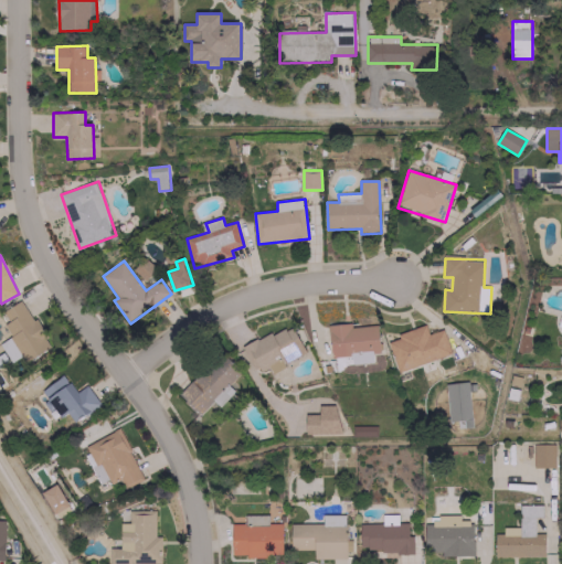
[(25,363),(52,349),(27,300),(4,312),(10,322),(6,325),(12,338),(2,343),(12,363),(22,358),(25,363)]
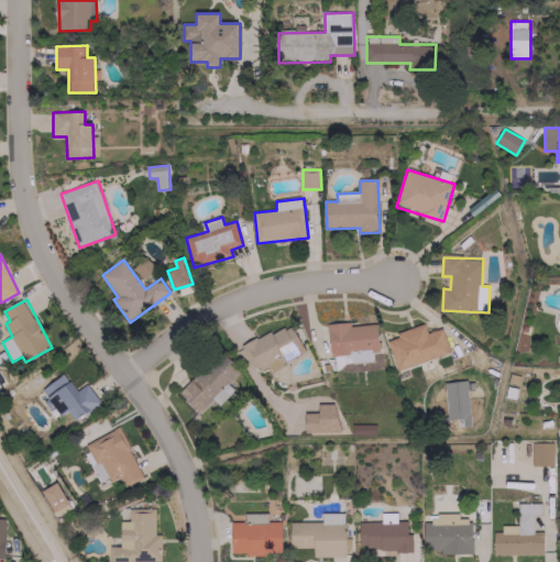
[(373,362),(373,352),(379,352),(379,326),(351,326),(351,323),(330,323),(330,356),(351,355),(351,363),(373,362)]
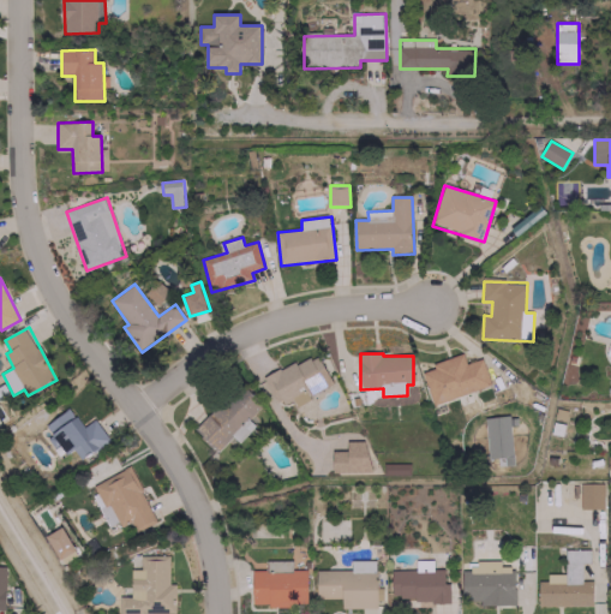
[(335,386),(318,355),(298,365),(295,362),(265,377),(280,406),(293,399),(297,405),(335,386)]
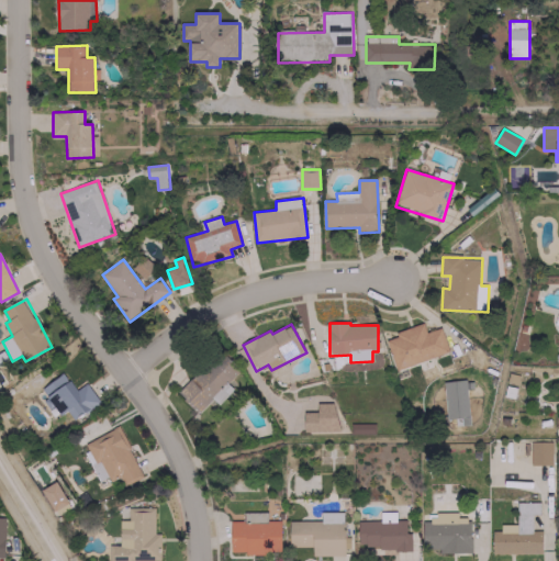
[(450,355),(444,328),(427,333),(424,324),(397,332),(398,337),(389,340),(397,369),(450,355)]
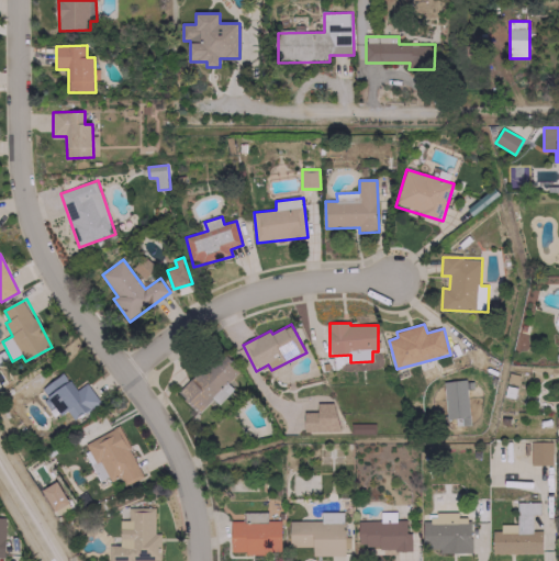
[(235,391),(228,383),(242,371),(223,351),(180,392),(200,413),(213,400),(219,405),(235,391)]
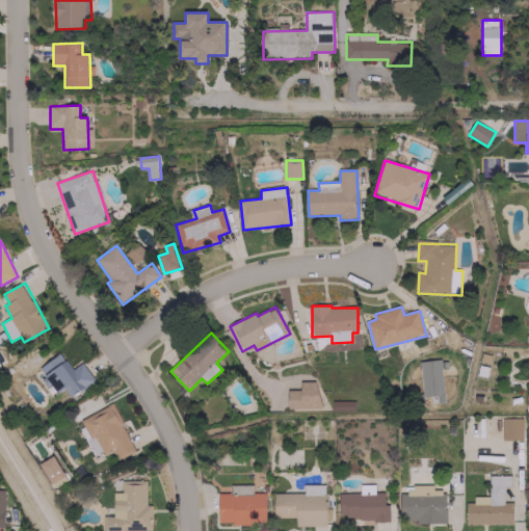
[(73,370),(60,353),(41,368),(59,394),(67,389),(73,398),(97,381),(83,363),(73,370)]
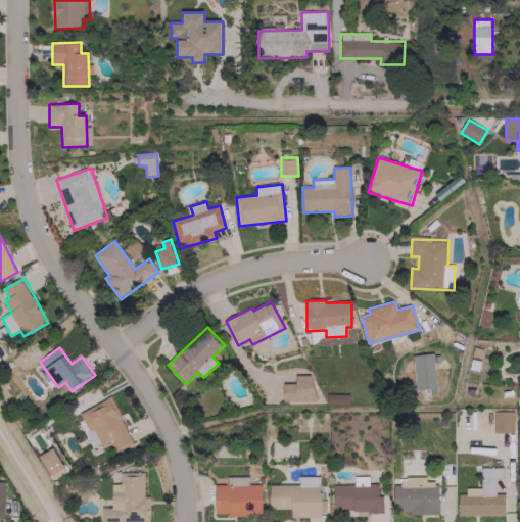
[(414,356),(416,390),(425,390),(425,396),(437,396),(435,354),(414,356)]
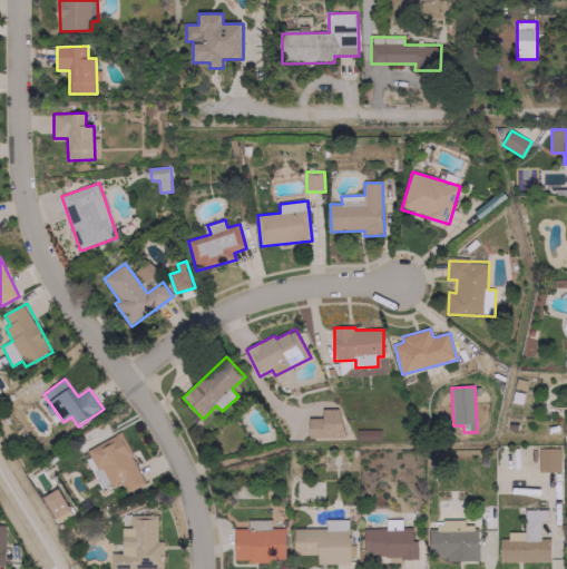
[(311,439),(343,438),(342,409),(323,410),(323,418),(310,418),(311,439)]
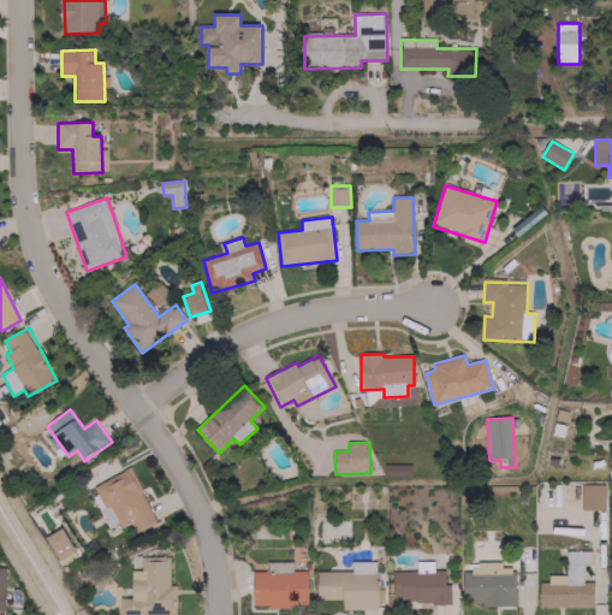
[(388,477),(410,475),(410,465),(387,466),(388,477)]
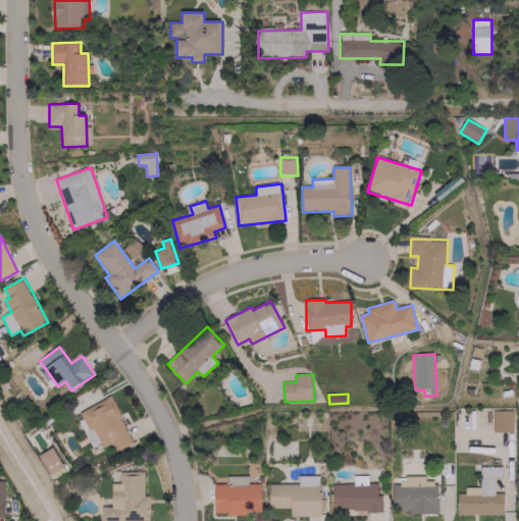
[(135,444),(112,397),(84,411),(102,447),(112,441),(117,452),(135,444)]
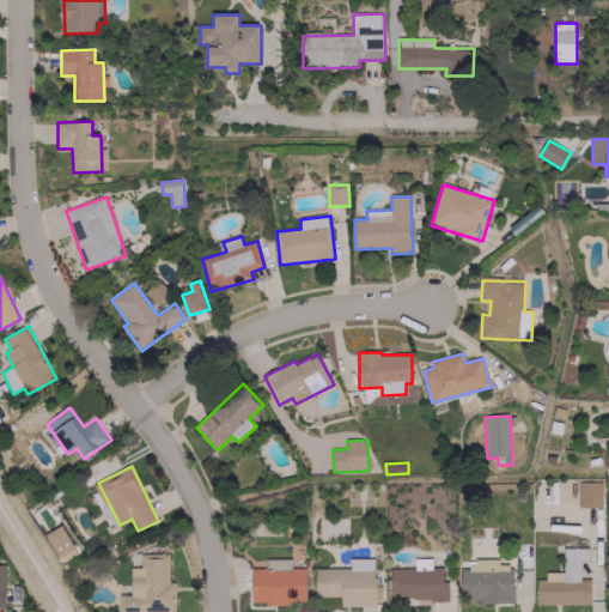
[(603,508),(603,483),(579,483),(580,508),(603,508)]
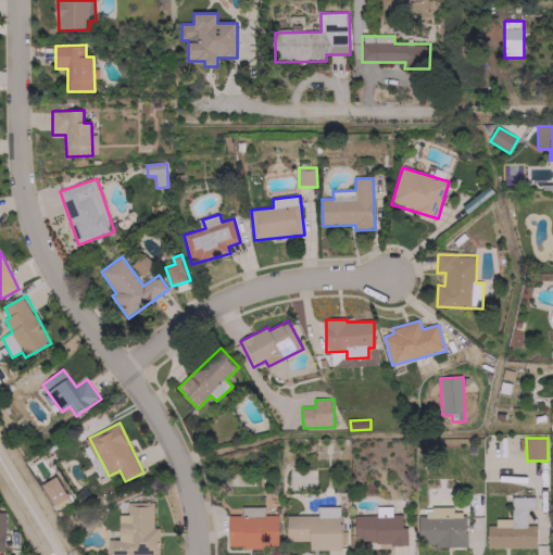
[(87,448),(97,476),(107,472),(101,456),(95,458),(90,446),(87,448)]
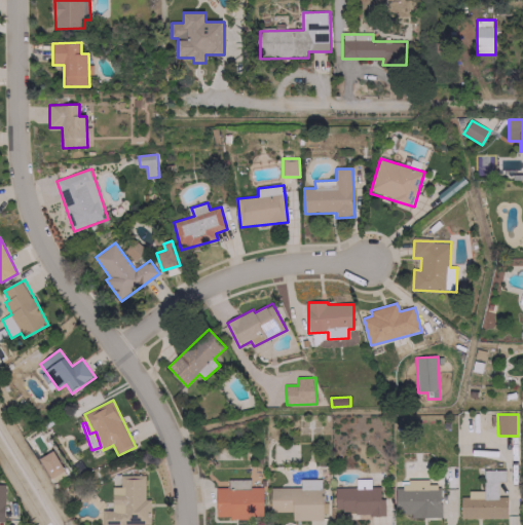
[(41,458),(51,479),(65,472),(54,451),(41,458)]
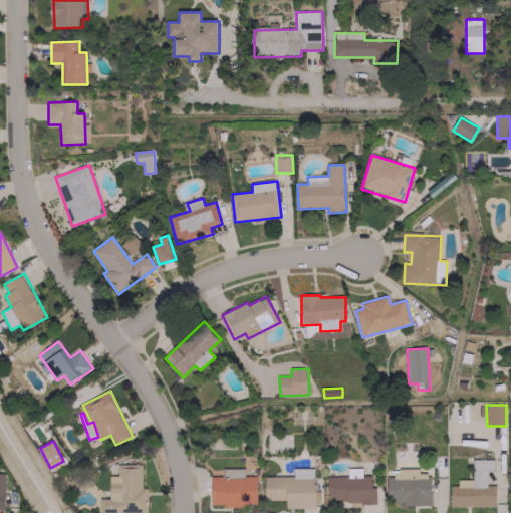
[(497,506),(497,486),(488,486),(488,471),(494,471),(494,460),(474,460),(474,488),(452,489),(452,507),(497,506)]
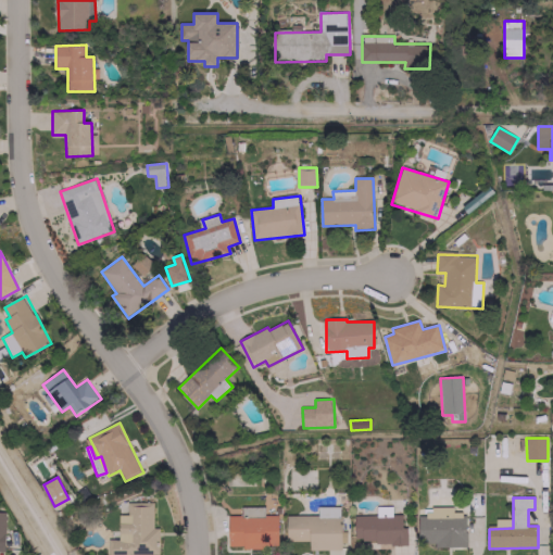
[(128,503),(128,515),(120,515),(120,540),(111,540),(111,554),(160,554),(160,528),(154,529),(154,503),(128,503)]
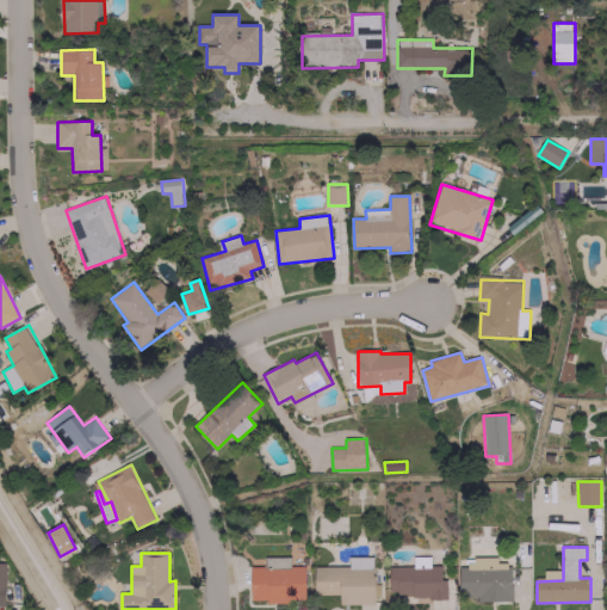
[(307,603),(307,567),(291,566),(291,558),(266,558),(266,567),(253,567),(252,602),(307,603)]
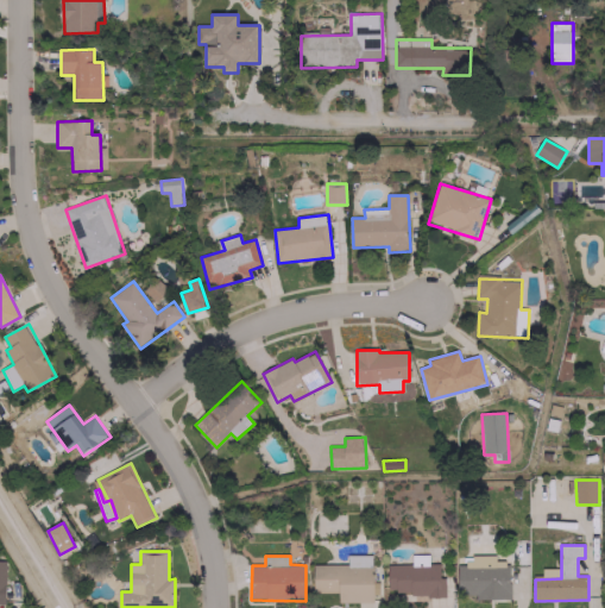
[(375,602),(373,556),(348,556),(348,565),(315,565),(315,593),(340,593),(340,602),(375,602)]
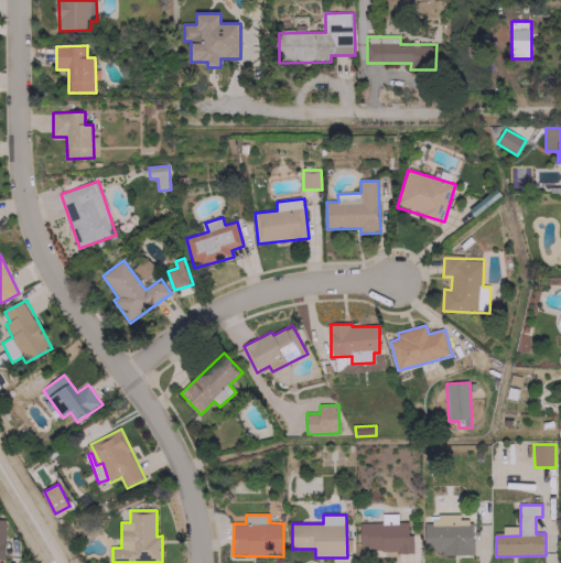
[(360,523),(362,552),(414,552),(414,536),(409,536),(409,522),(399,522),(399,515),(383,515),(384,523),(360,523)]
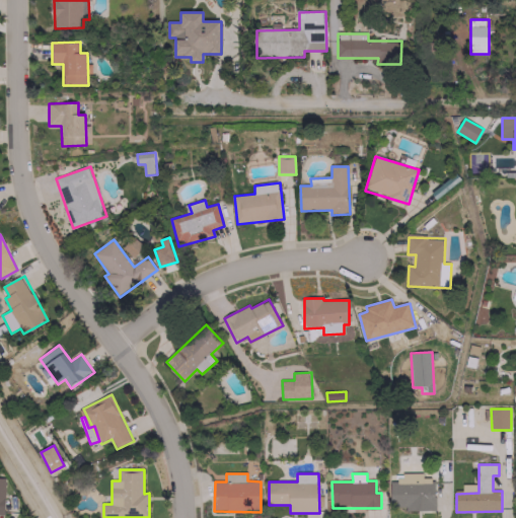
[(436,509),(436,479),(424,481),(424,473),(400,473),(400,482),(391,482),(391,510),(436,509)]
